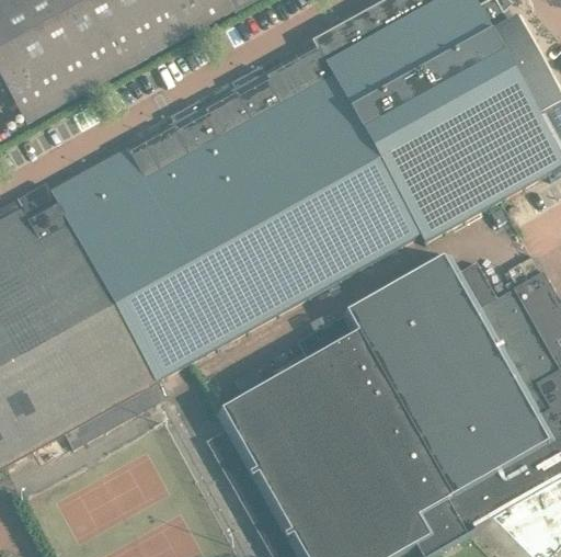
[(0,0),(0,81),(4,79),(26,121),(231,7),(233,11),(254,0),(0,0)]
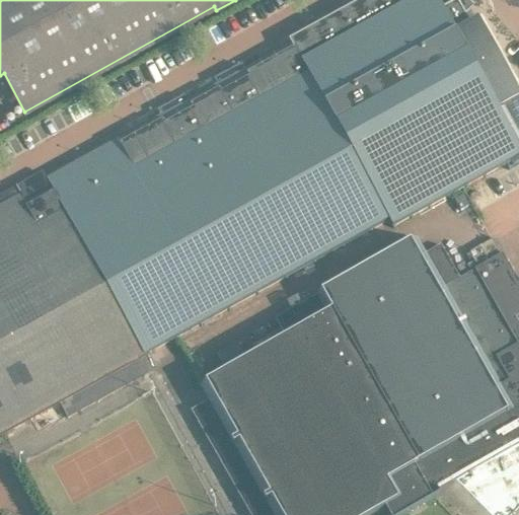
[(187,96),(187,97),(186,98),(184,99),(183,100),(182,102),(182,103),(181,105),(181,106),(180,107),(179,106),(178,105),(177,105),(176,105),(175,105),(174,105),(173,105),(172,106),(171,107),(171,108),(171,109),(171,112),(171,113),(169,114),(168,113),(167,112),(165,112),(164,112),(162,112),(161,112),(159,113),(159,112),(157,113),(158,114),(131,128),(129,129),(130,129),(102,144),(102,143),(100,144),(101,145),(74,159),(72,160),(73,160),(56,169),(54,170),(55,170),(48,174),(47,173),(46,174),(46,175),(18,191),(15,185),(13,186),(14,187),(0,194),(0,431),(1,431),(1,432),(3,431),(2,430),(29,415),(29,416),(31,415),(30,414),(58,399),(58,400),(59,399),(66,414),(151,366),(147,358),(151,356),(154,361),(158,358),(153,348),(155,347),(154,346),(170,337),(171,338),(173,337),(172,336),(199,320),(200,322),(202,321),(201,319),(227,305),(228,306),(230,305),(229,304),(255,289),(256,291),(258,290),(257,288),(284,274),(285,275),(287,274),(286,273),(312,258),(313,260),(315,259),(314,256),(341,242),(342,244),(344,242),(343,241),(369,227),(370,228),(372,227),(371,225),(388,216),(392,224),(394,223),(393,221),(410,213),(411,214),(412,213),(412,212),(428,203),(429,204),(431,203),(430,202),(446,193),(447,194),(449,193),(448,192),(464,182),(465,184),(467,182),(466,181),(483,172),(484,173),(486,172),(485,170),(501,162),(502,163),(504,162),(503,160),(518,151),(518,84),(480,16),(470,22),(462,8),(467,4),(464,0),(363,0),(292,40),(291,40),(274,50),(273,49),(272,50),(272,51),(245,65),(244,64),(243,65),(243,66),(242,67),(241,68),(240,69),(240,70),(239,71),(240,73),(240,74),(240,75),(233,79),(233,78),(232,77),(230,76),(229,76),(228,76),(227,76),(225,76),(224,77),(217,81),(216,80),(215,81),(215,82),(189,96),(188,95),(187,96)]
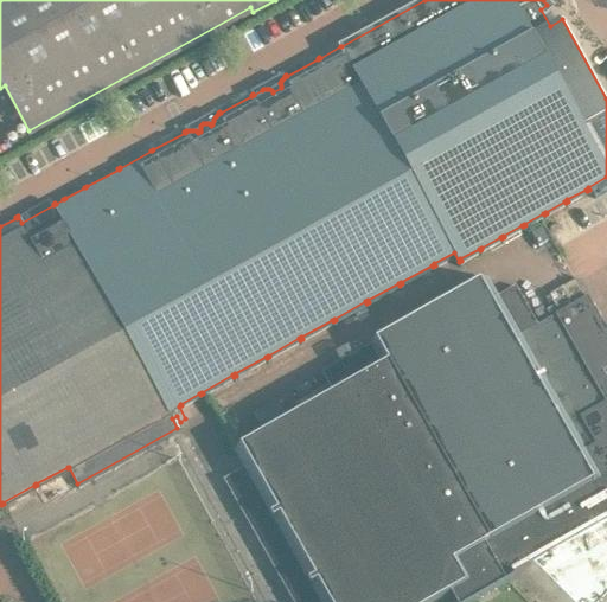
[(562,225),(557,217),(549,222),(553,230),(562,225)]
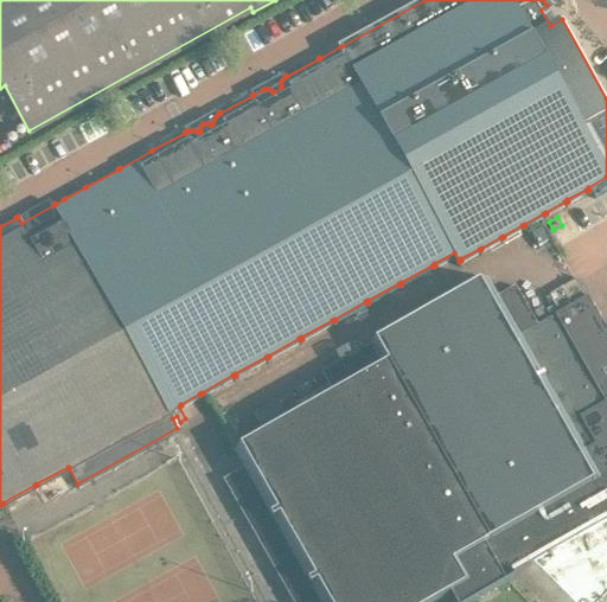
[(606,328),(599,315),(587,293),(585,294),(556,309),(537,320),(515,281),(497,292),(486,275),(369,341),(321,369),(333,390),(234,447),(243,463),(222,475),(294,601),(427,601),(449,590),(455,601),(465,601),(509,577),(517,574),(511,564),(518,561),(606,510),(606,328)]
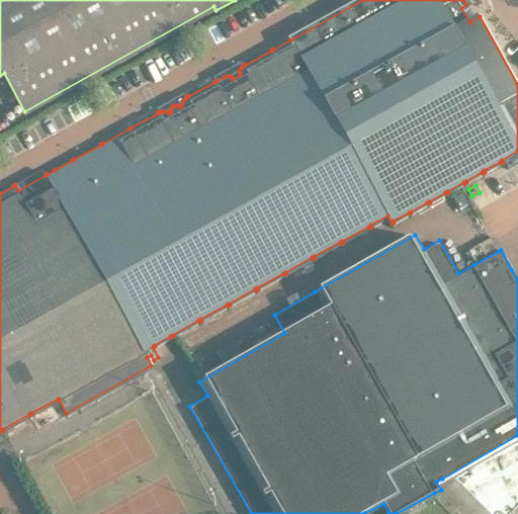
[(475,259),(497,247),(490,235),(467,248),(475,259)]
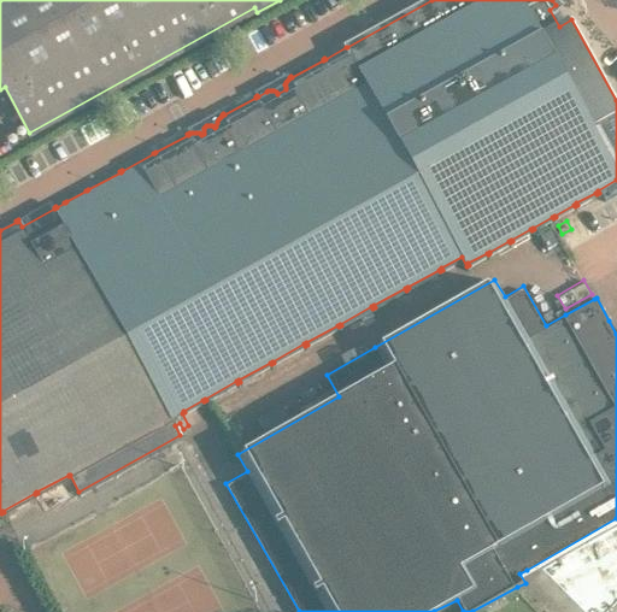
[(546,319),(554,315),(550,306),(541,311),(546,319)]
